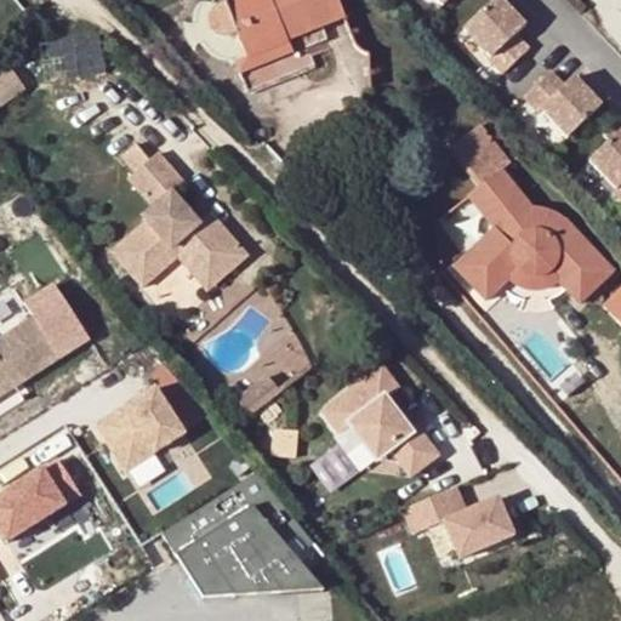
[(235,64),(248,93),(313,67),(306,49),(326,40),(323,30),(319,22),(341,13),(335,0),(232,0),(214,9),(208,13),(206,20),(205,26),(208,33),(216,39),(224,39),(231,38),(234,35),(245,61),(235,64)]
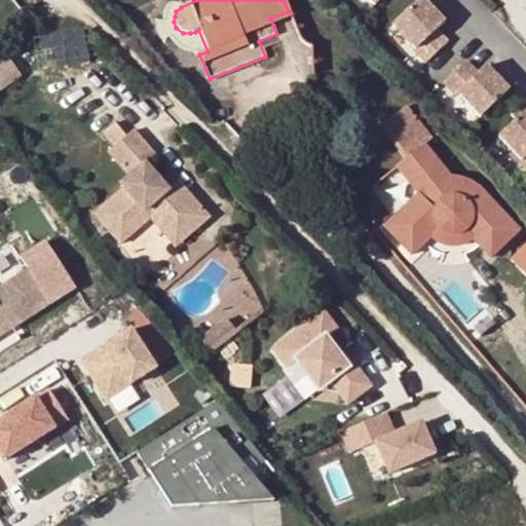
[(358,0),(369,12),(382,0),(358,0)]
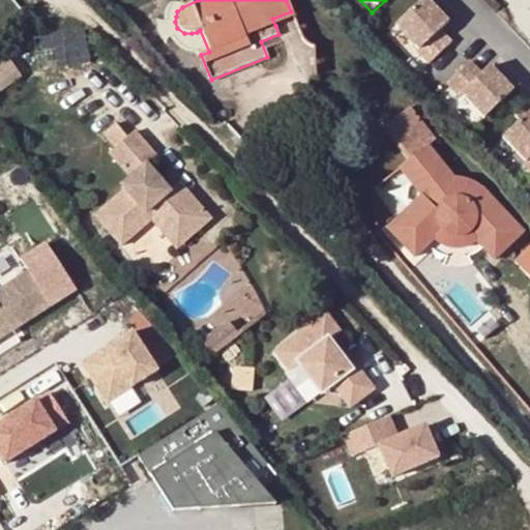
[(453,20),(432,0),(421,0),(392,32),(430,66),(450,45),(439,35),(453,20)]
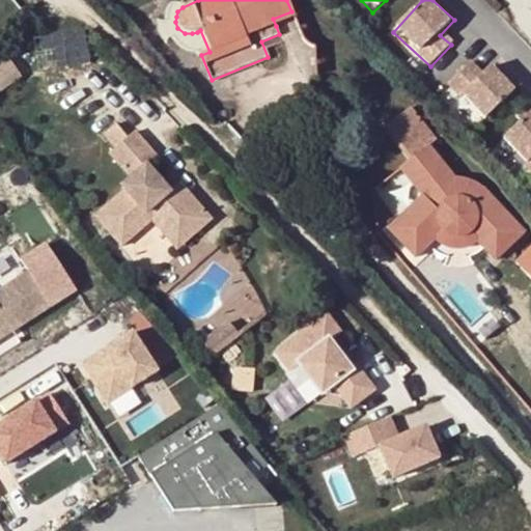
[(276,26),(295,18),(291,11),(273,19),(276,26)]
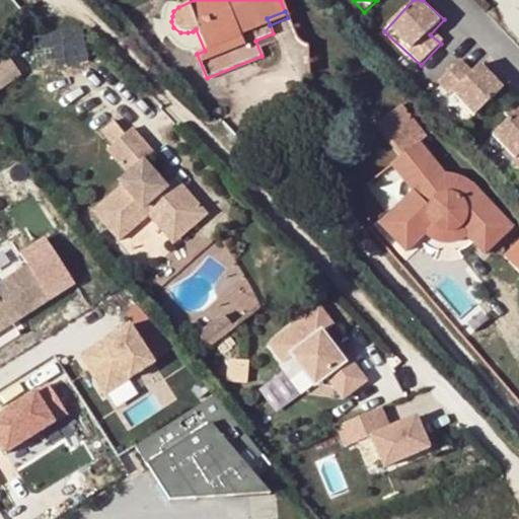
[(0,88),(20,71),(5,54),(0,57),(0,88)]
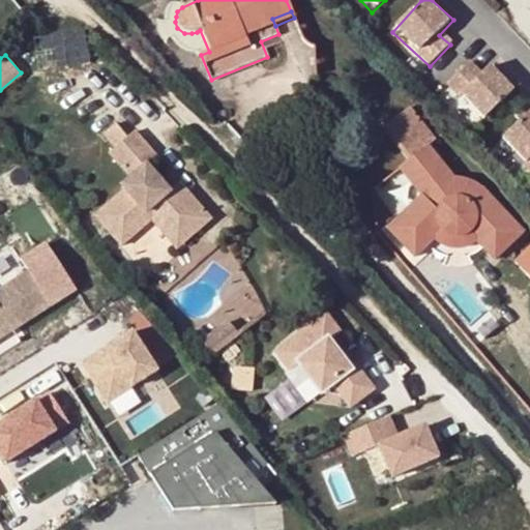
[(481,122),(516,91),(492,64),(481,72),(472,62),(447,84),(481,122)]
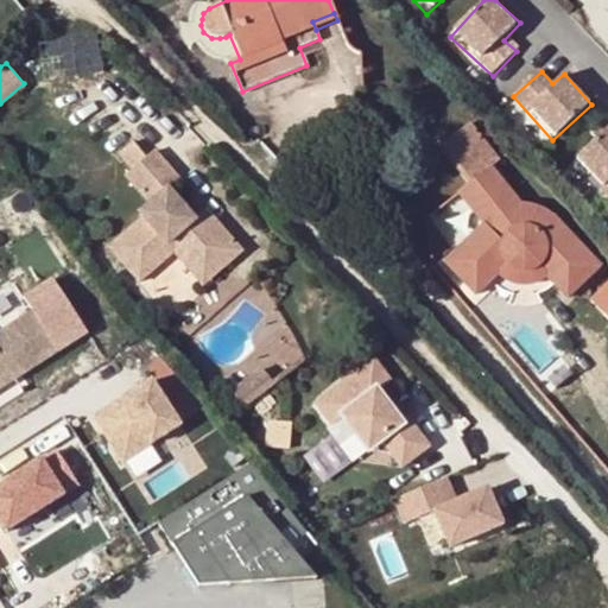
[(498,159),(469,124),(443,145),(470,181),(489,164),(498,159)]
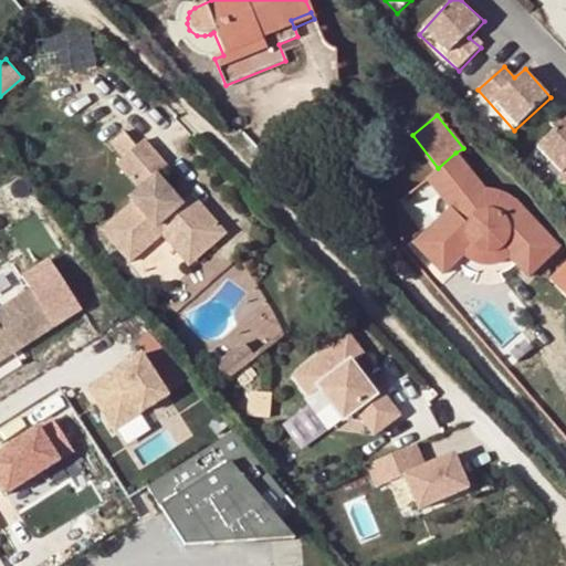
[(565,181),(565,121),(535,150),(565,181)]
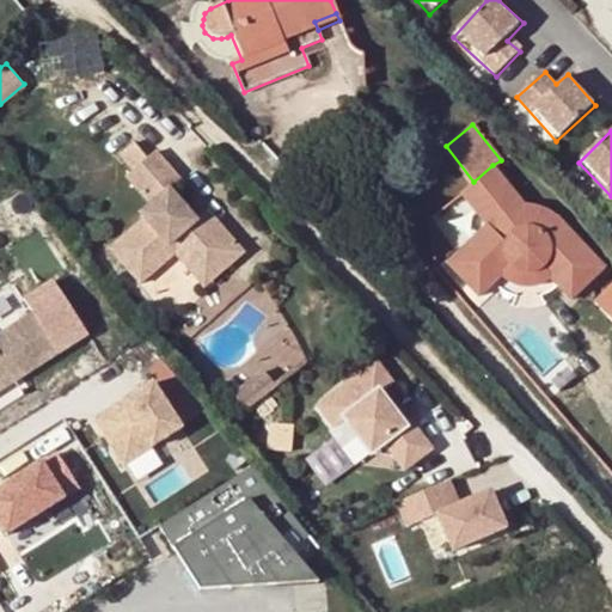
[(133,170),(147,158),(135,142),(120,155),(133,170)]
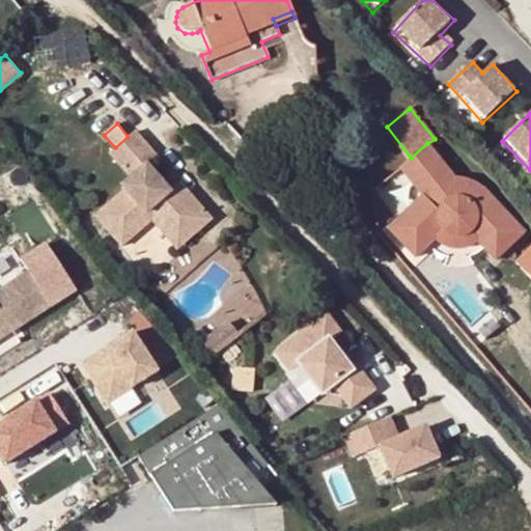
[(123,191),(93,216),(121,249),(151,222),(161,215),(186,244),(215,220),(182,182),(172,191),(149,164),(159,157),(137,130),(128,137),(115,147),(108,154),(129,178),(119,186),(123,191)]
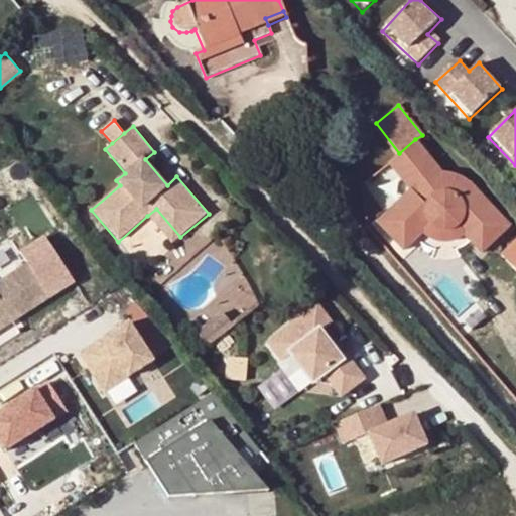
[(486,250),(512,227),(469,177),(442,169),(415,139),(399,153),(389,162),(411,188),(376,220),(405,253),(425,235),(432,239),(460,239),(469,231),(486,250)]
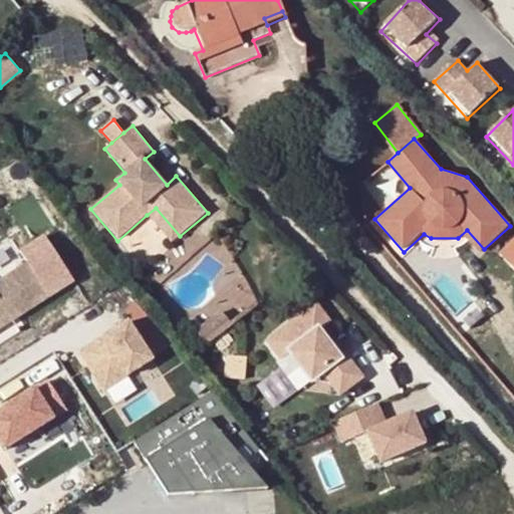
[(156,208),(147,215),(171,243),(180,236),(156,208)]
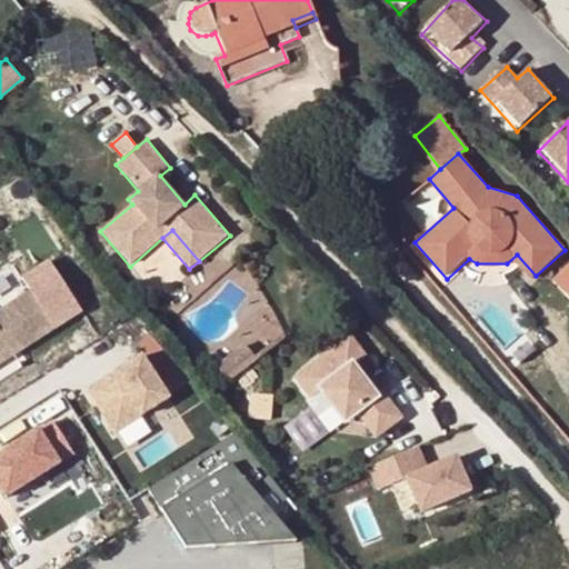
[(0,351),(9,346),(10,348),(17,343),(20,348),(37,338),(33,333),(50,321),(53,327),(80,309),(48,260),(21,277),(29,290),(0,308),(0,351)]
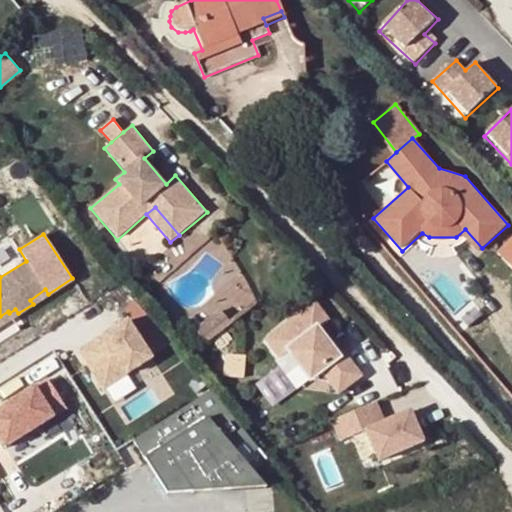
[(511,237),(498,251),(511,264),(511,237)]
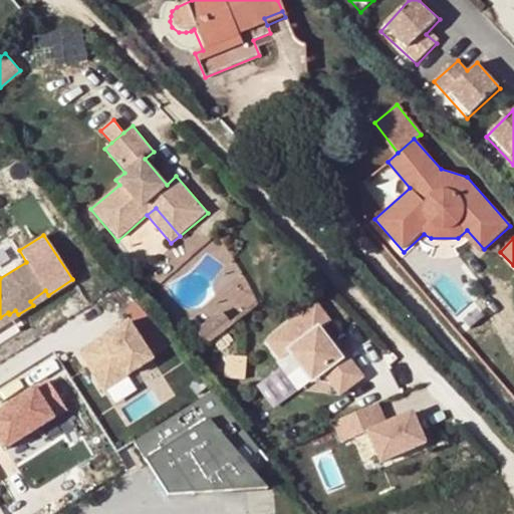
[(45,290),(30,301),(33,305),(48,295),(45,290)]
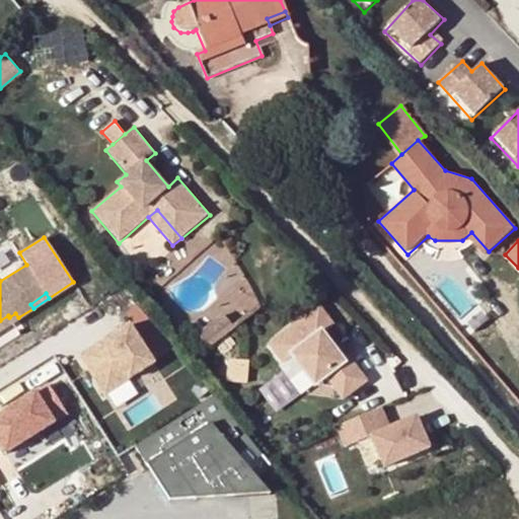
[(319,310),(272,345),(283,360),(290,355),(314,387),(325,378),(344,402),(369,383),(350,358),(344,363),(322,335),(331,327),(319,310)]
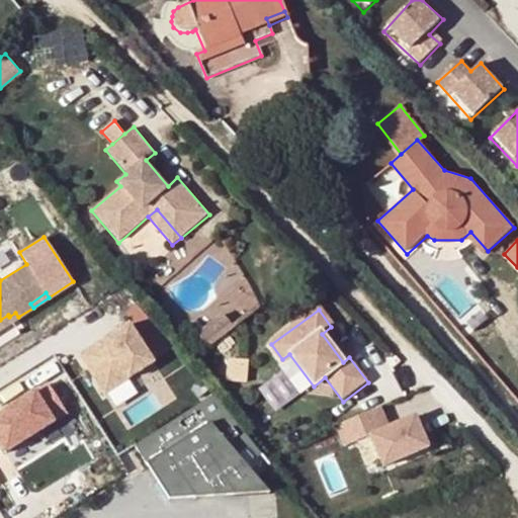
[(0,320),(0,343),(19,332),(12,321),(18,317),(15,313),(9,317),(8,315),(0,320)]
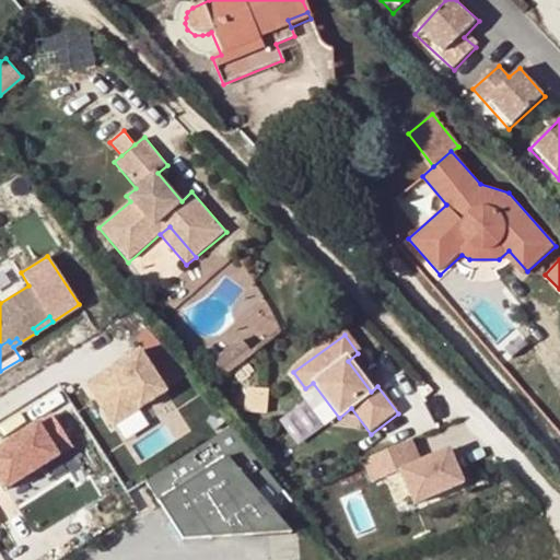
[(233,369),(256,354),(246,339),(223,353),(233,369)]
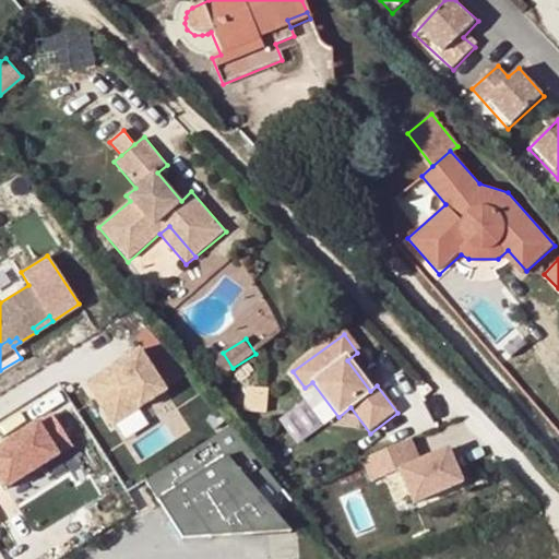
[(139,347),(85,382),(113,424),(166,390),(139,347)]
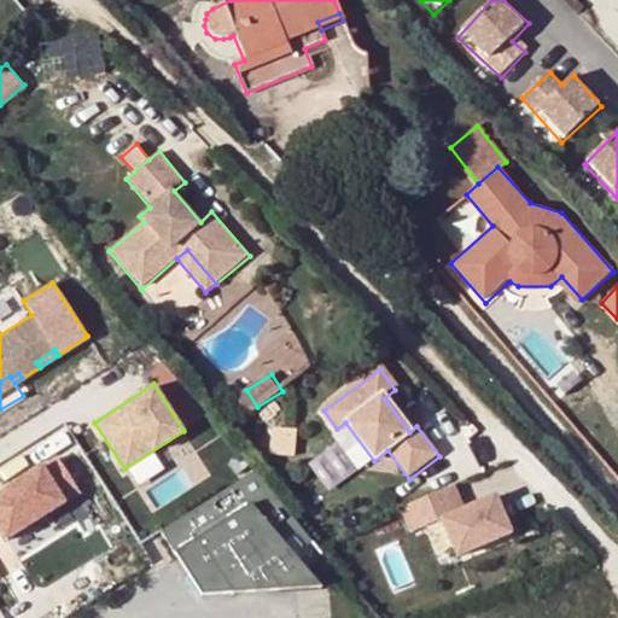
[(57,456),(0,493),(0,526),(7,537),(80,491),(57,456)]
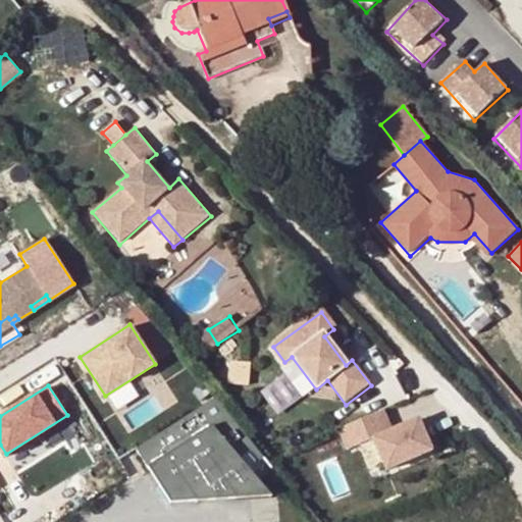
[(264,455),(215,398),(136,449),(171,504),(271,498),(247,469),(264,455)]
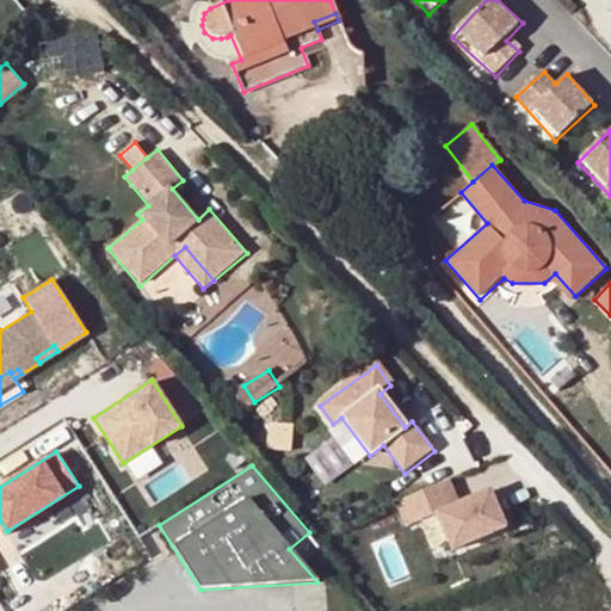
[(446,481),(395,503),(405,528),(436,514),(451,551),(505,529),(489,493),(457,506),(446,481)]
